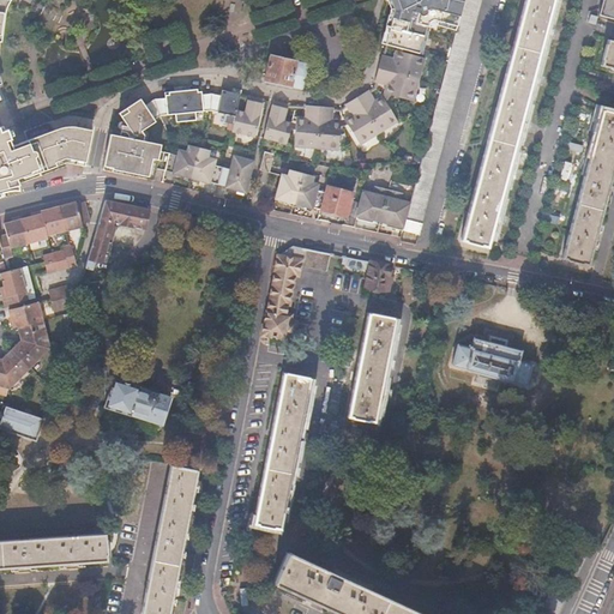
[(391,0),(396,11),(386,44),(422,54),(431,23),(437,20),(457,26),(463,0),(391,0)]
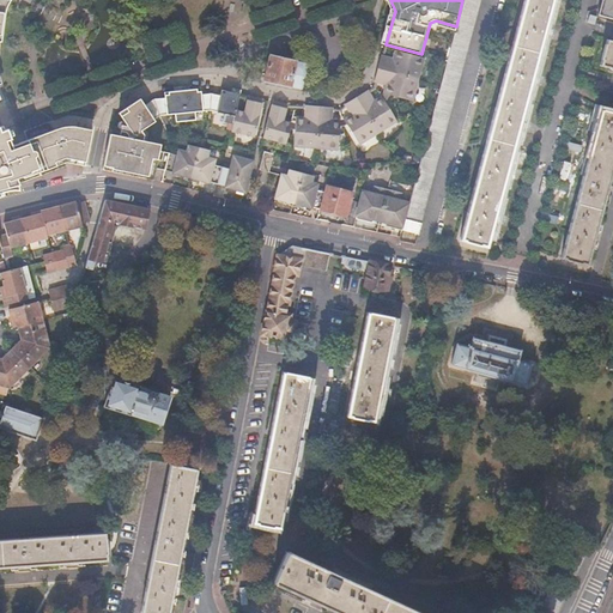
[(479,0),(462,0),(456,26),(447,61),(439,86),(429,129),(419,164),(407,206),(401,230),(418,234),(479,0)]
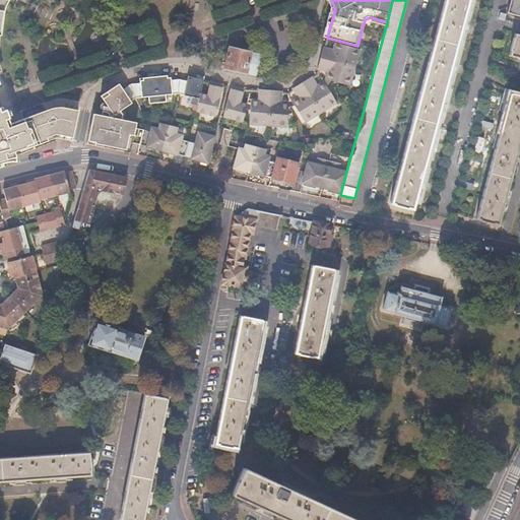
[(468,0),(445,0),(390,203),(412,209),(468,0)]
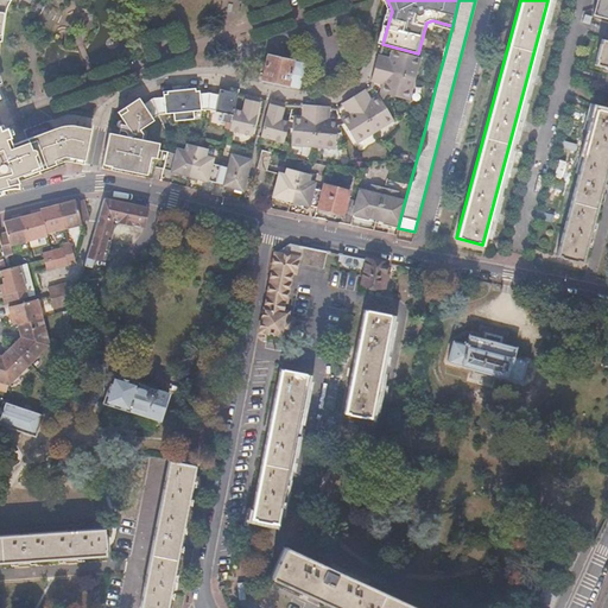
[(607,0),(596,0),(593,16),(607,19),(607,0)]
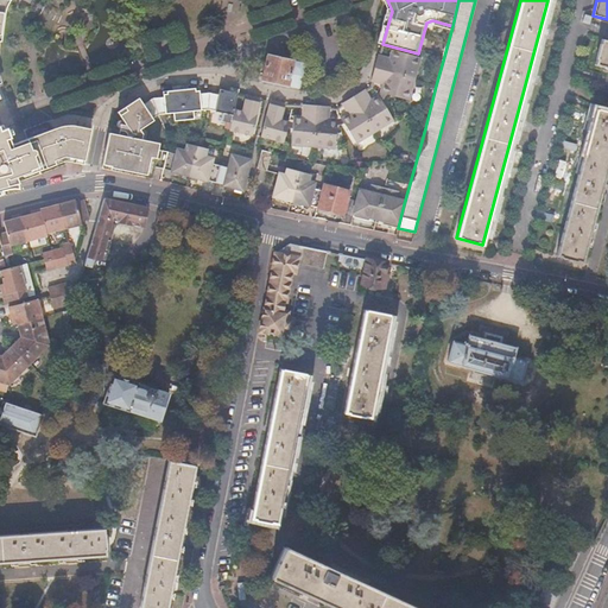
[(607,39),(602,38),(595,65),(607,68),(607,39)]
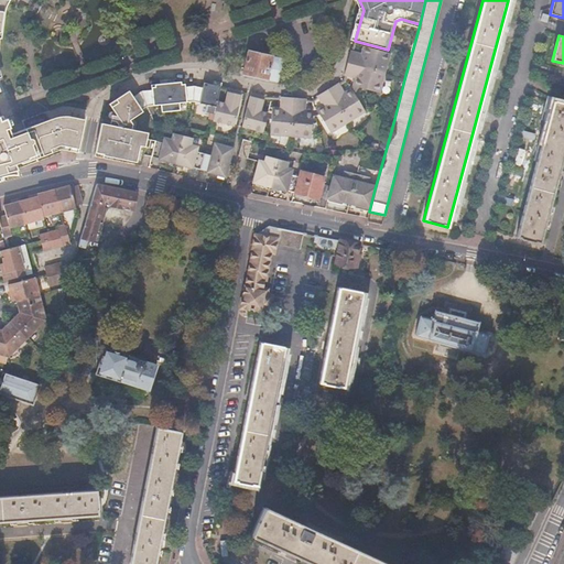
[(359,55),(351,53),(348,64),(386,75),(391,55),(366,49),(362,60),(358,58),(359,55)]
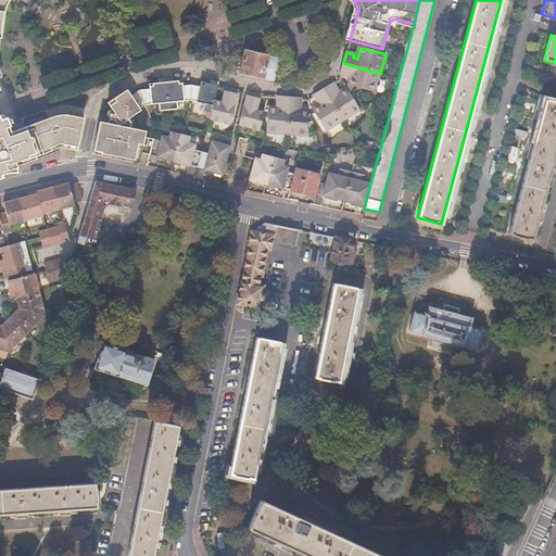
[(279,58),(245,50),(240,74),(274,81),(279,58)]
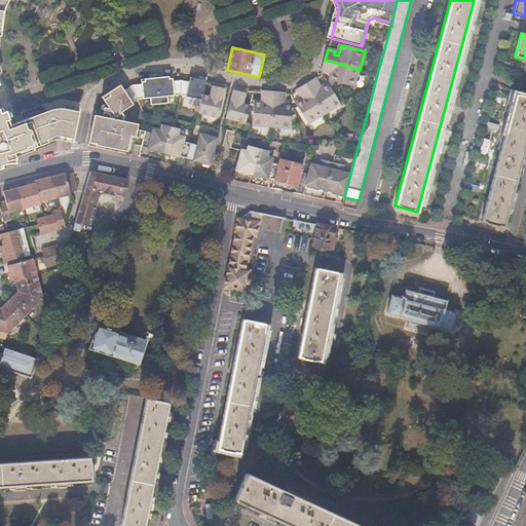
[(331,70),(334,71),(331,81),(334,82),(354,88),(360,70),(325,60),(322,71),(330,73),(331,70)]
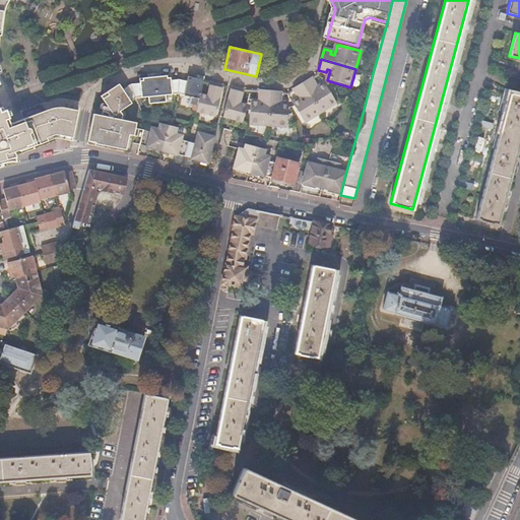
[(161,74),(154,74),(156,99),(165,99),(165,92),(178,91),(179,77),(171,78),(171,76),(167,76),(167,73),(161,74)]
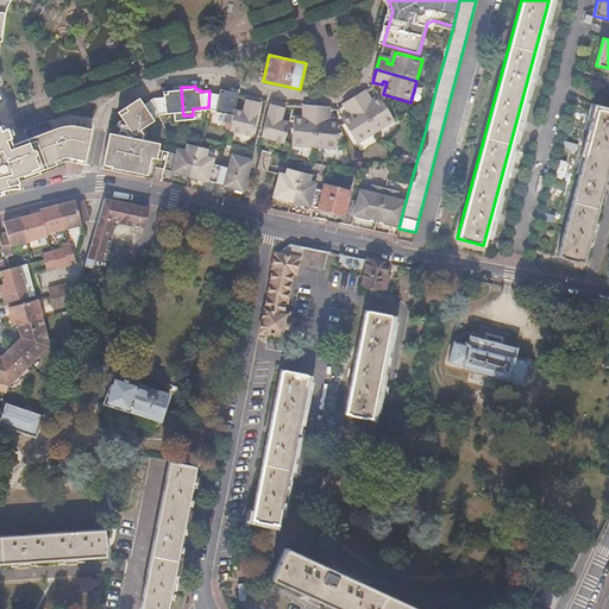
[(211,90),(209,90),(208,107),(208,108),(223,113),(221,119),(231,123),(239,93),(240,89),(230,86),(228,90),(225,89),(224,93),(220,92),(219,93),(211,90)]
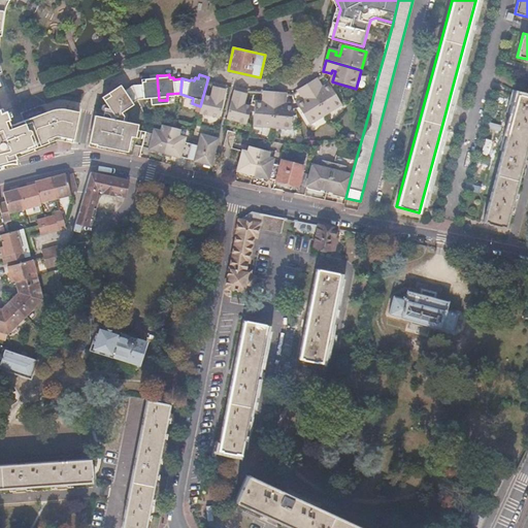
[(141,83),(132,83),(137,97),(149,96),(149,101),(159,100),(157,75),(149,76),(143,76),(144,78),(141,79),(141,83)]
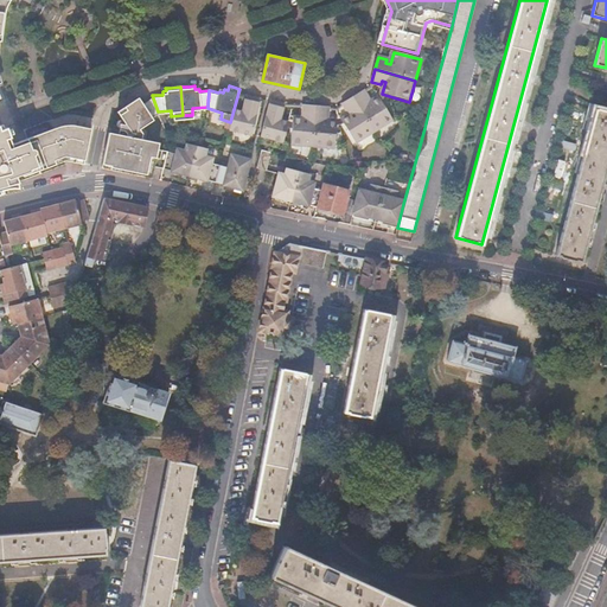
[(364,91),(353,98),(376,135),(395,123),(381,102),(378,98),(369,106),(366,102),(369,101),(364,91)]
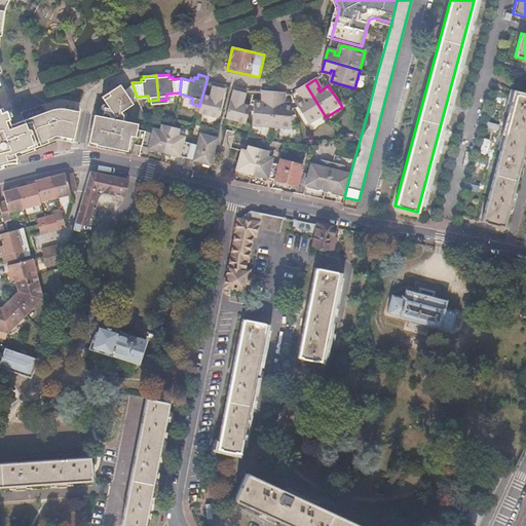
[(220,83),(207,80),(199,106),(198,112),(221,118),(226,101),(217,98),(220,83)]
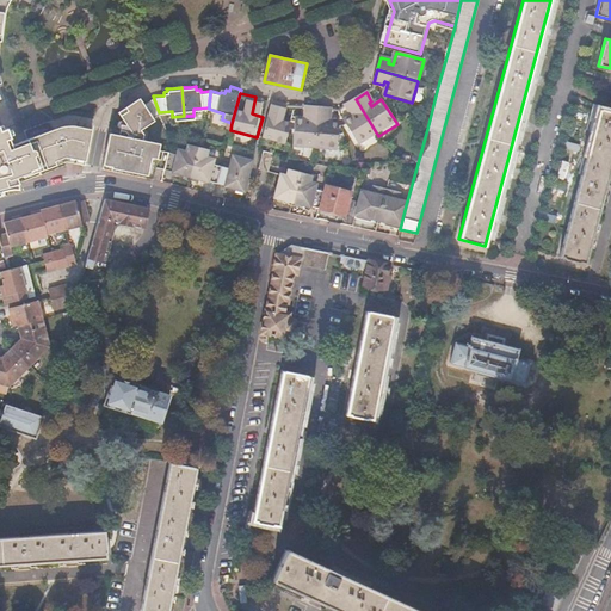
[(125,105),(128,109),(121,113),(133,133),(154,119),(152,117),(159,112),(153,96),(143,102),(140,96),(125,105)]
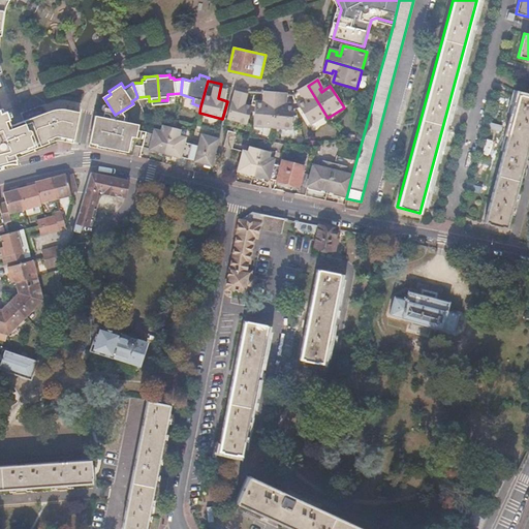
[(298,106),(300,109),(311,127),(328,118),(308,86),(298,92),(303,99),(305,97),(307,100),(298,106)]
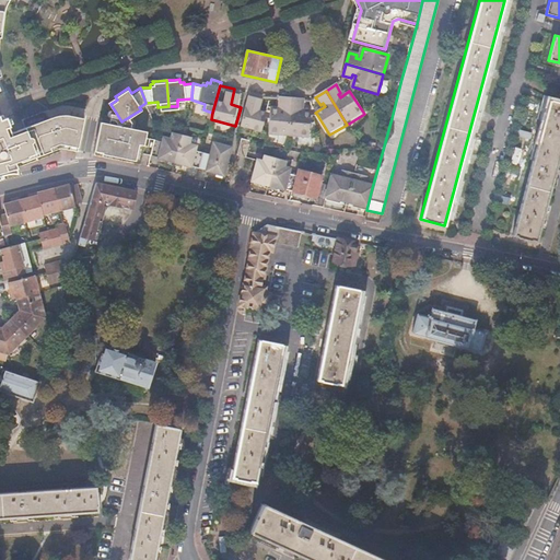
[(264,96),(249,93),(240,127),(260,133),(264,124),(266,114),(259,113),(264,96)]
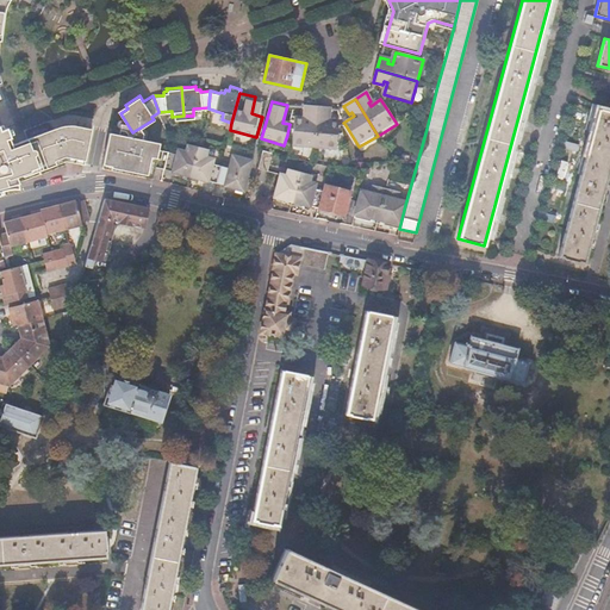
[(307,120),(296,119),(293,136),(292,149),(313,151),(318,109),(305,107),(305,117),(309,117),(307,120)]
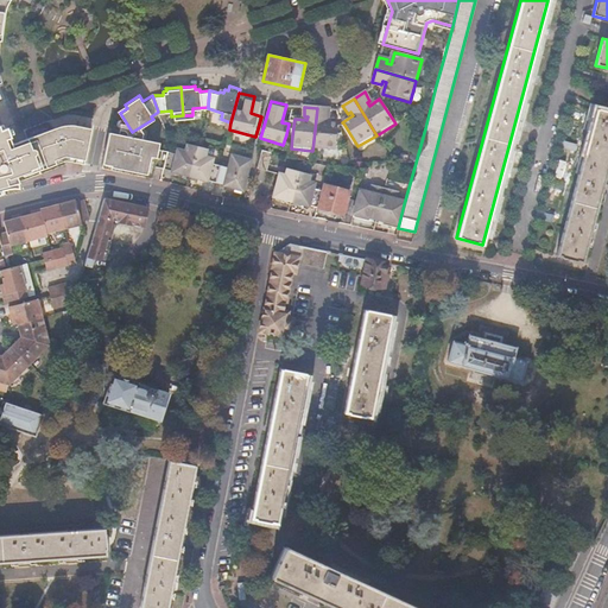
[(330,109),(317,108),(312,151),(334,152),(336,127),(336,124),(325,122),(325,119),(329,119),(330,109)]
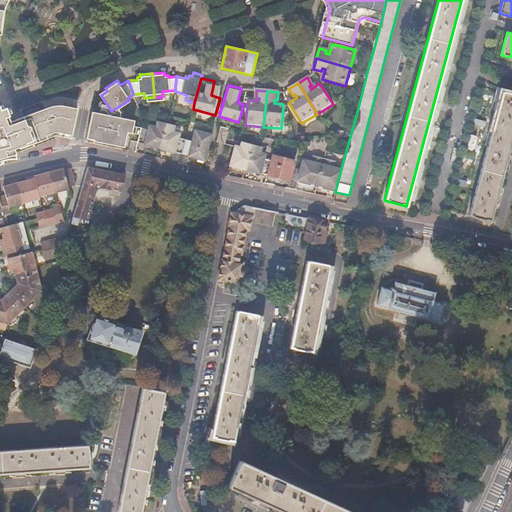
[(511,141),(511,94),(502,92),(468,215),(490,221),(511,141)]
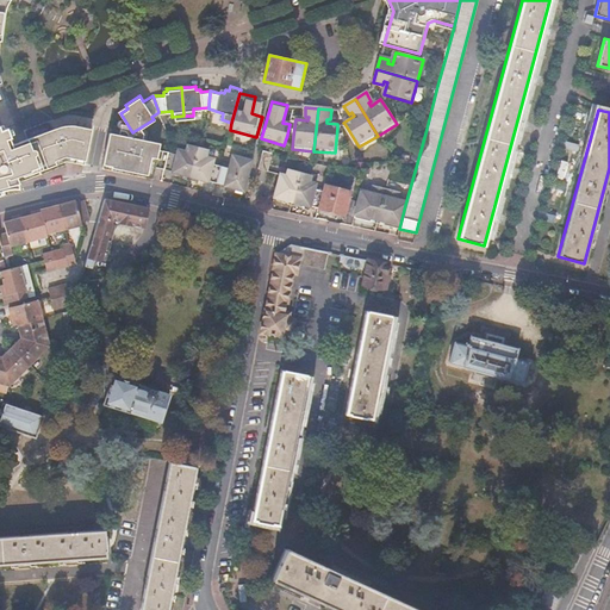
[(0,187),(17,184),(13,175),(20,173),(63,156),(85,161),(91,130),(73,125),(72,131),(64,130),(61,131),(58,128),(55,126),(10,143),(5,126),(0,128),(0,187)]
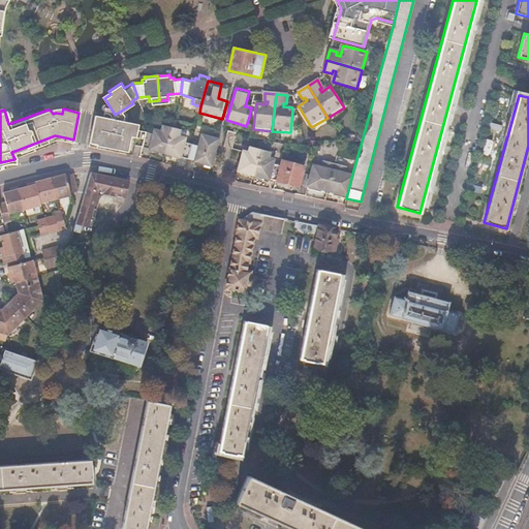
[(137,123),(93,115),(87,143),(101,145),(101,148),(118,151),(119,148),(132,151),(133,146),(139,147),(144,133),(135,131),(137,123)]
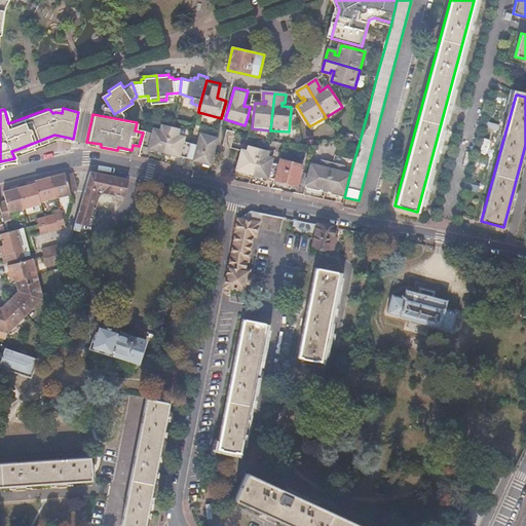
[(150,135),(143,133),(139,146),(161,152),(168,126),(160,124),(158,130),(152,128),(150,135)]
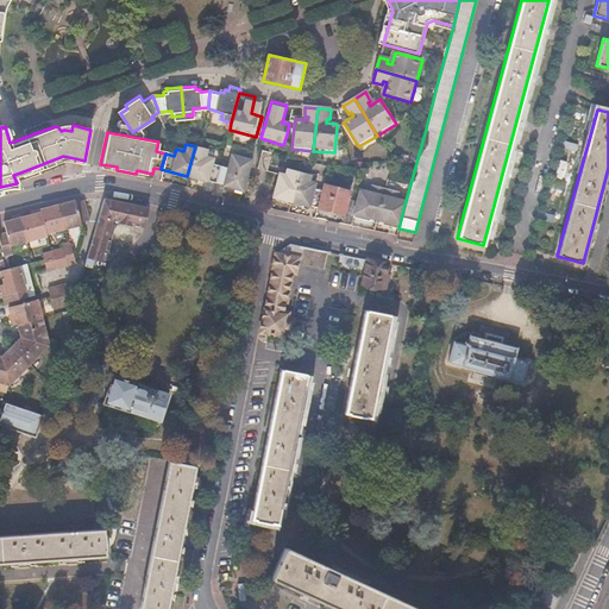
[(206,150),(195,146),(187,176),(214,184),(219,169),(208,165),(211,159),(203,157),(206,150)]
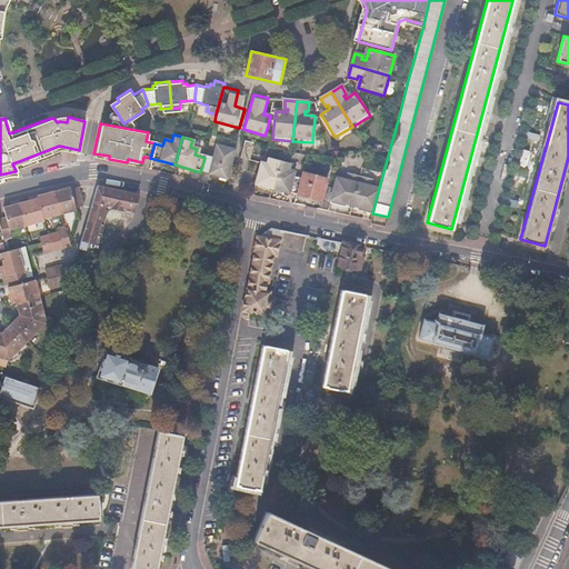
[(79,150),(59,146),(19,161),(20,165),(60,150),(78,155),(79,150)]
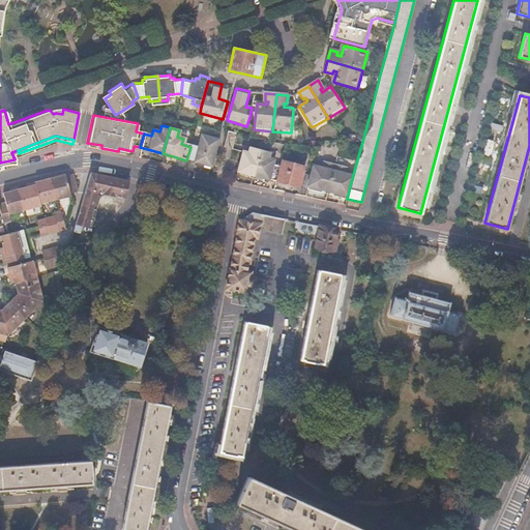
[(198,149),(190,147),(186,160),(209,167),(216,141),(207,139),(205,145),(200,143),(198,149)]
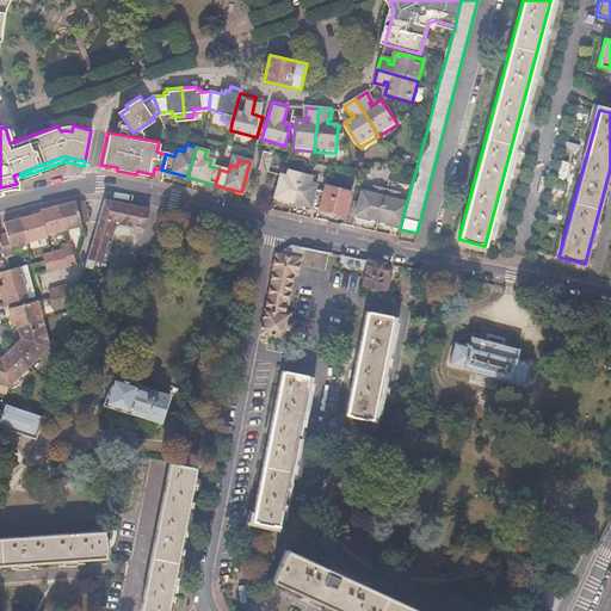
[(285,179),(278,178),(272,199),(291,204),(300,176),(288,172),(285,179)]
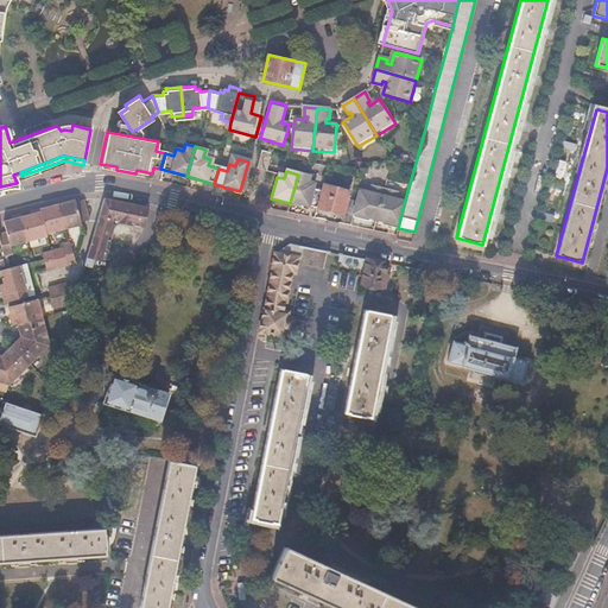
[(309,177),(298,175),(290,203),(317,210),(317,208),(321,194),(312,191),(314,187),(306,184),(309,177)]
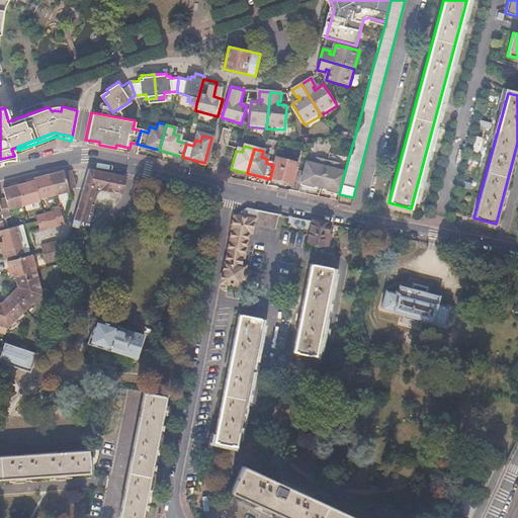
[(275,158),(273,165),(270,177),(299,186),(303,173),(295,171),(297,164),(275,158)]
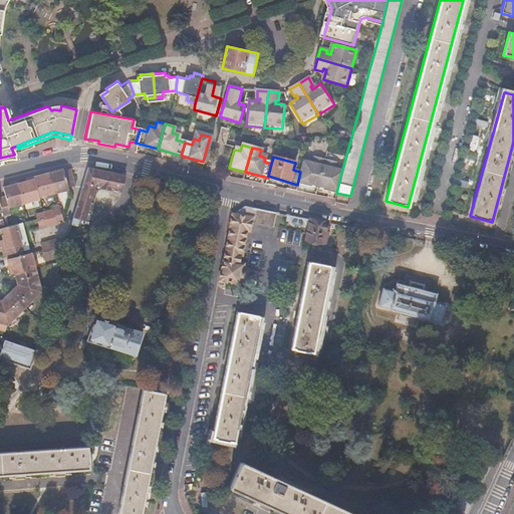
[(303,164),(300,172),(297,185),(297,186),(315,191),(323,161),(313,159),(312,166),(303,164)]
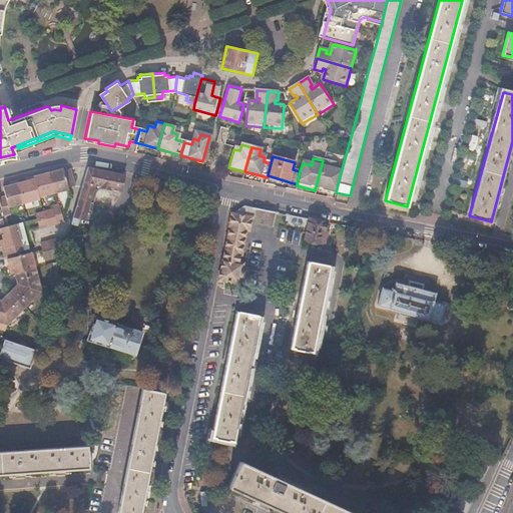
[(337,163),(323,160),(315,190),(335,195),(336,192),(341,172),(335,171),(337,163)]
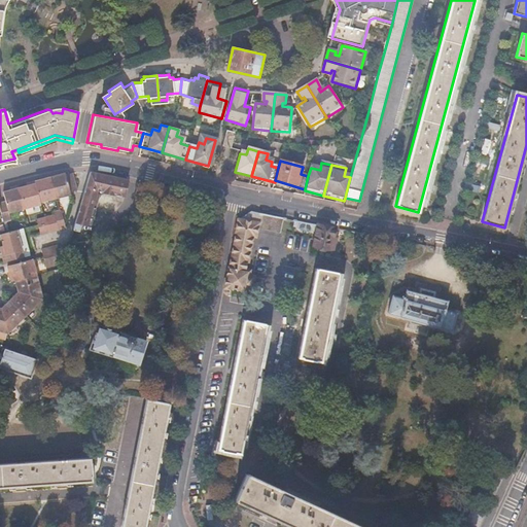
[(129,180),(90,172),(73,230),(74,230),(79,232),(82,224),(88,225),(97,189),(101,190),(124,196),(129,180)]
